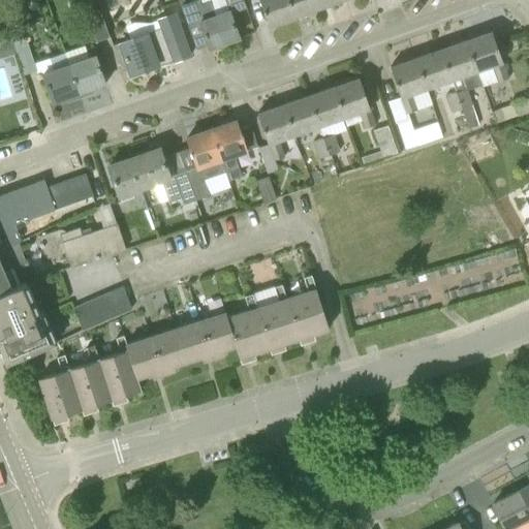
[(210,0),(200,4),(198,0),(194,0),(181,5),(189,28),(200,24),(210,48),(239,37),(229,11),(229,10),(215,16),(210,0)]
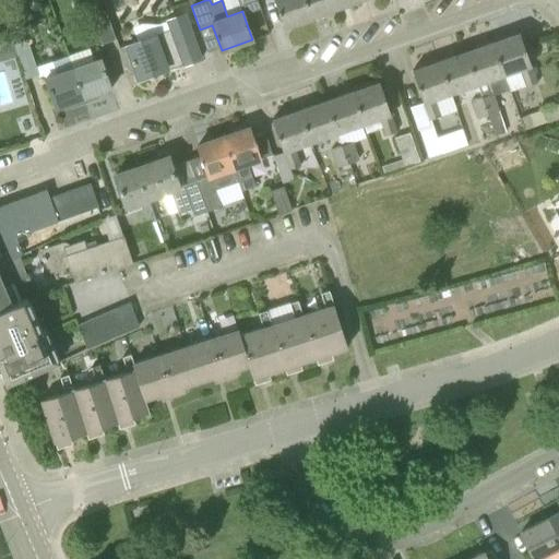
[(238,0),(242,12),(260,6),(258,0),(238,0)]
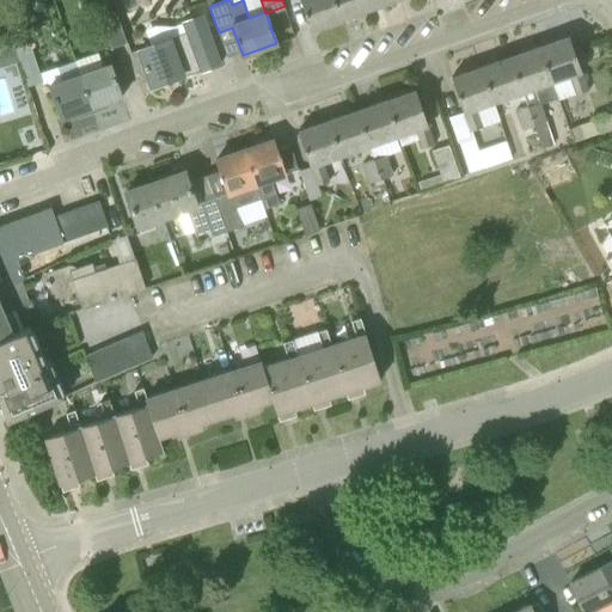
[(300,0),(312,30),(341,20),(334,0),(300,0)]
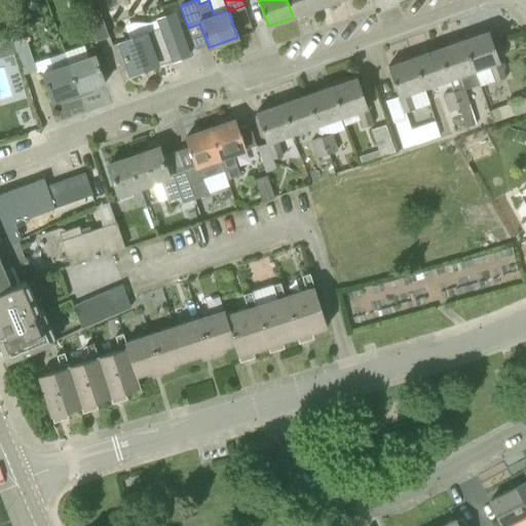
[(287,0),(293,17),(318,8),(314,0),(287,0)]
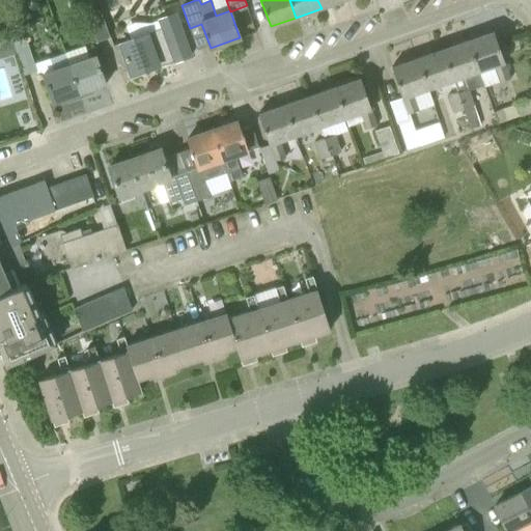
[(110,37),(101,9),(87,15),(98,42),(110,37)]
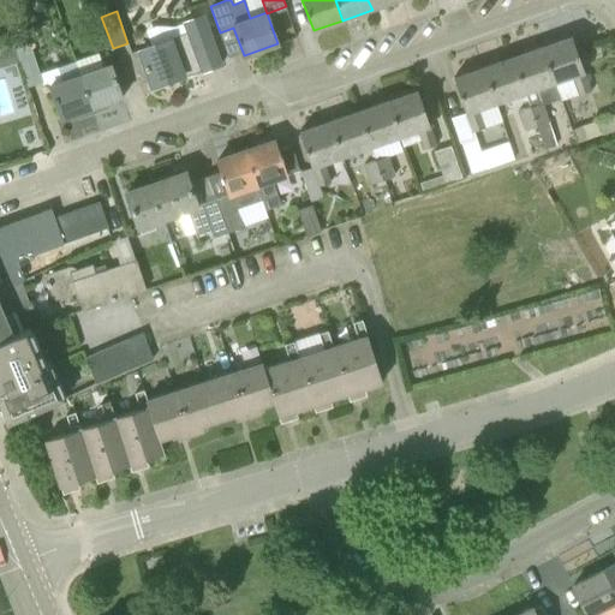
[(153,87),(183,76),(202,71),(221,64),(204,16),(184,23),(187,33),(139,49),(153,87)]
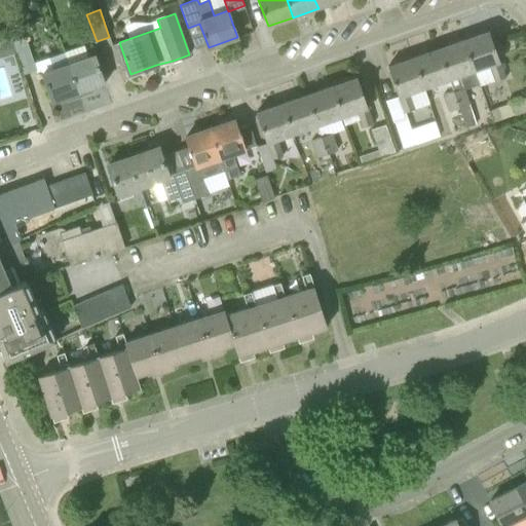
[(11,38),(12,39),(24,35),(20,24),(8,28),(8,29),(11,38)]
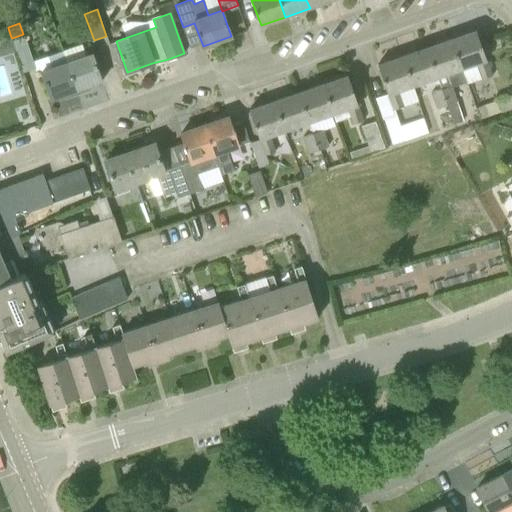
[(0,40),(11,37),(8,28),(0,30),(0,40)]
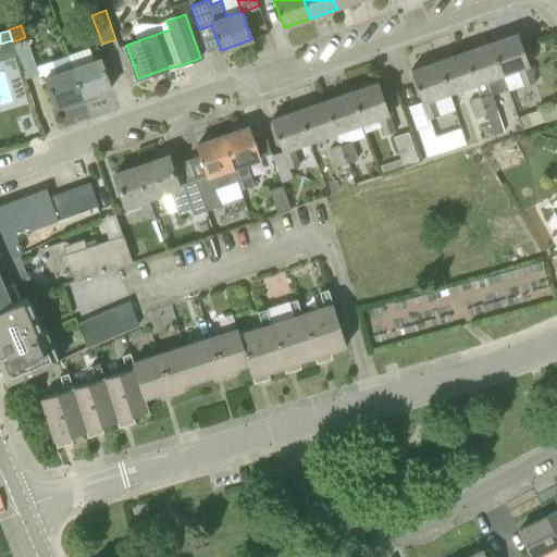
[(503,74),(518,69),(523,86),(535,82),(518,32),(491,41),(503,74)]
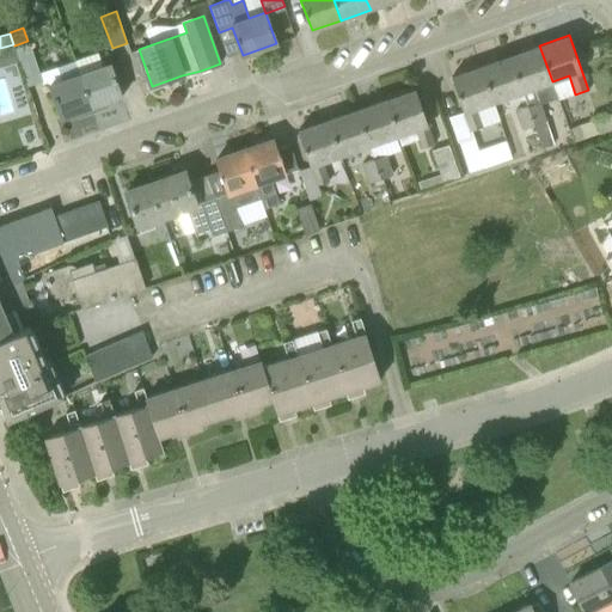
[(40,73),(38,73),(28,42),(14,47),(19,61),(26,86),(42,83),(40,73)]
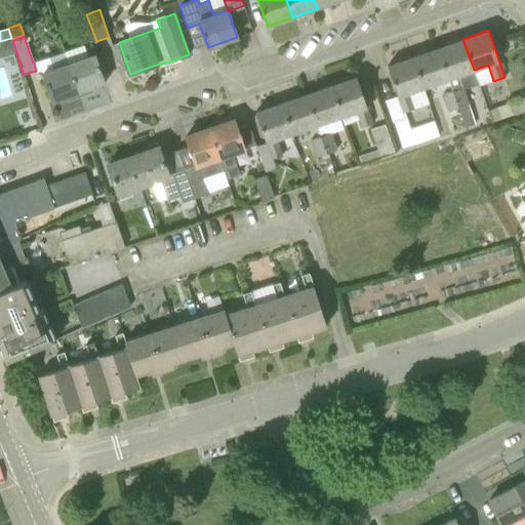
[(11,38),(0,41),(0,56),(16,52),(12,40),(12,39),(11,38)]
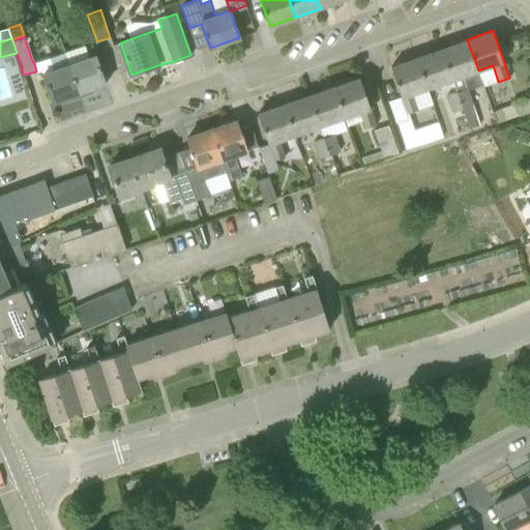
[(483,85),(478,70),(467,39),(442,49),(463,109),(468,122),(470,128),(479,125),(472,106),(474,105),(468,90),(483,85)]
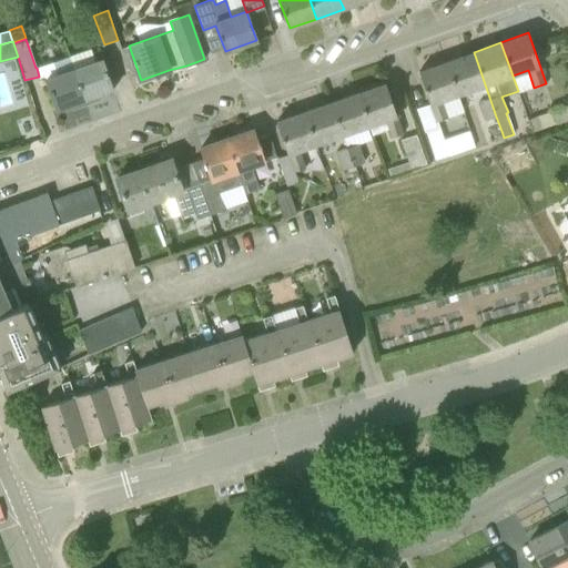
[(477,104),(484,121),(496,117),(474,52),(446,61),(458,94),(472,90),(477,104)]
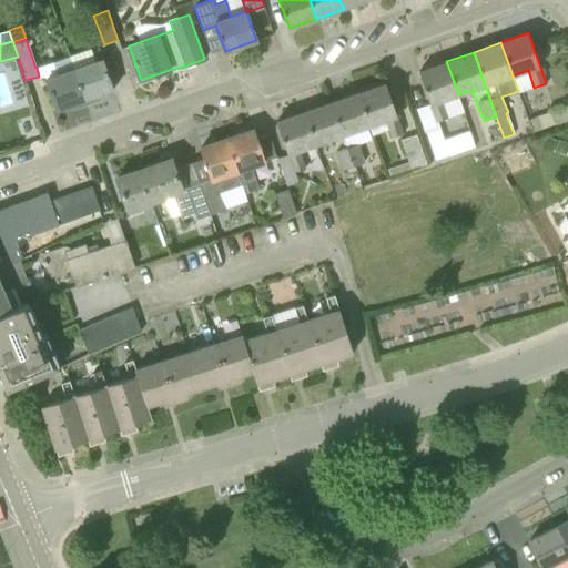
[(74,69),(84,100),(113,90),(102,59),(74,69)]
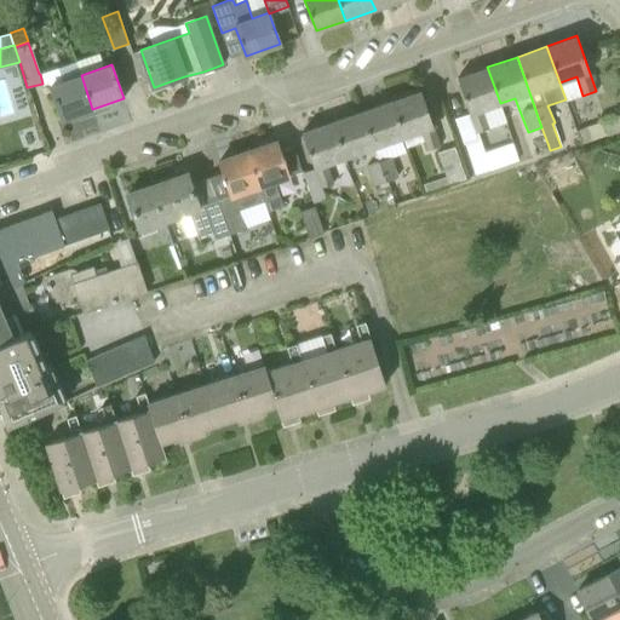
[(500,103),(487,67),(458,78),(477,132),(489,127),(506,122),(499,103),(500,103)]
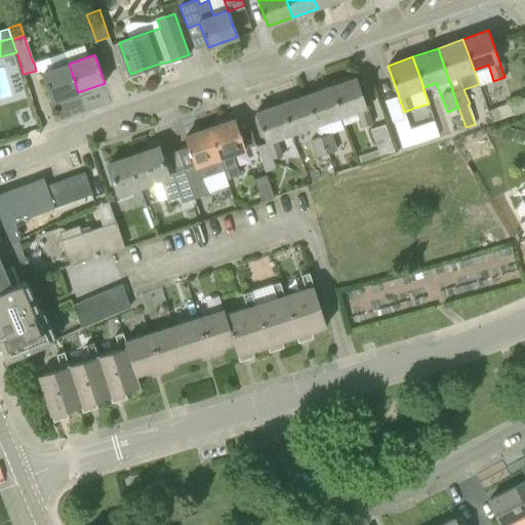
[(78,92),(69,64),(42,72),(52,102),(78,92)]
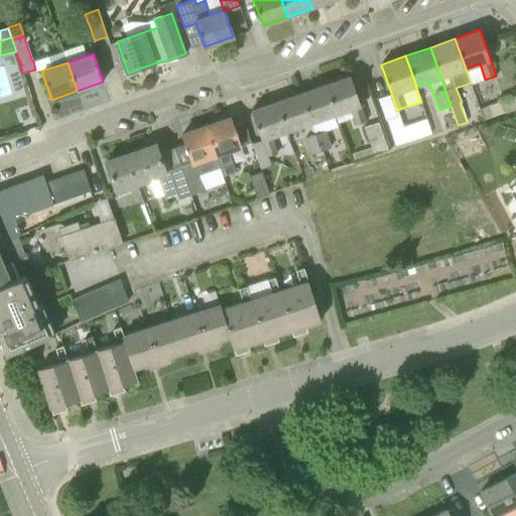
[(350,75),(326,84),(336,114),(351,109),(356,124),(366,121),(350,75)]
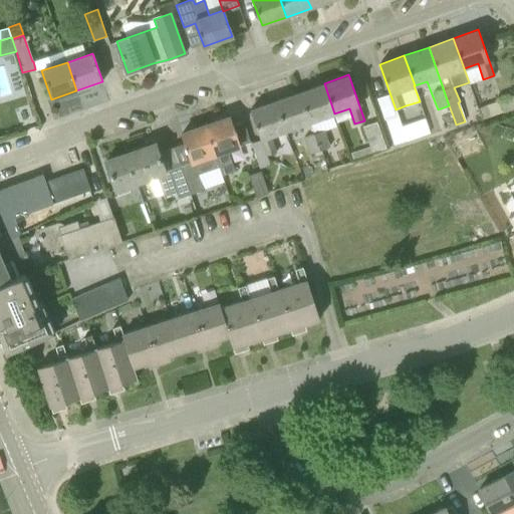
[(299,92),(310,122),(319,118),(334,113),(324,83),(299,92)]
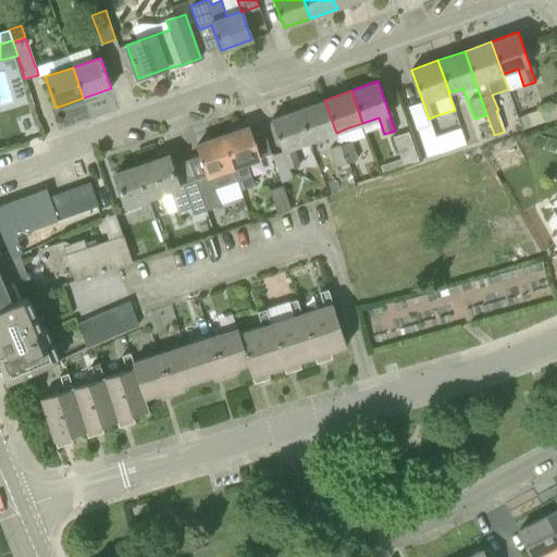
[(298,109),(309,141),(336,133),(324,100),(298,109)]
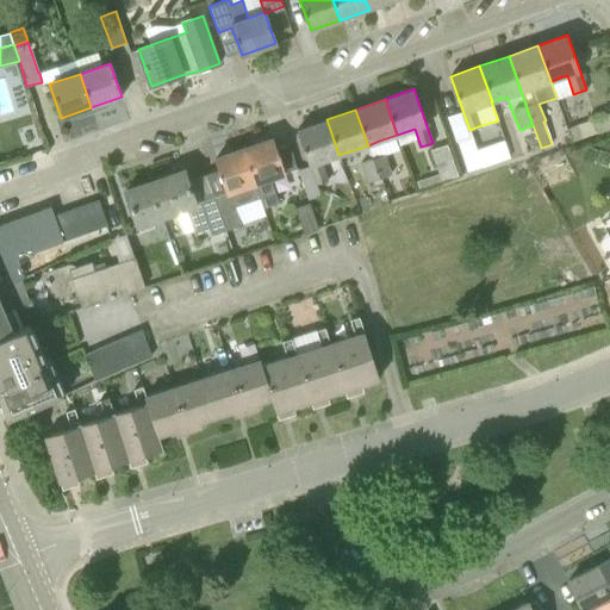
[(338,155),(327,119),(297,130),(310,166),(298,170),(309,200),(319,195),(316,184),(328,180),(322,161),(338,155)]
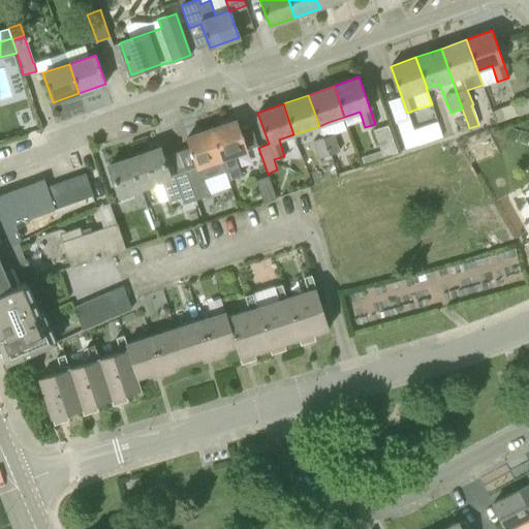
[(497,122),(517,115),(512,103),(493,111),(497,122)]
